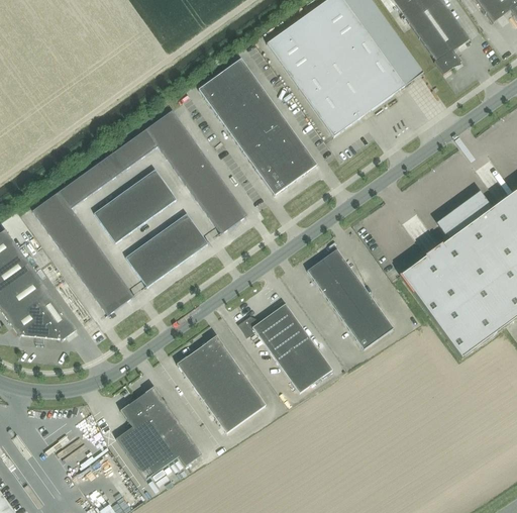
[(325,0),(267,42),(333,135),(404,84),(343,0),(325,0)]
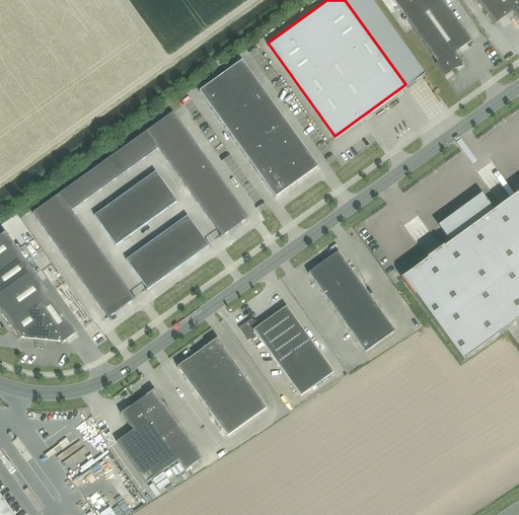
[(462,64),(460,58),(454,50),(471,38),(444,0),(393,0),(437,60),(435,61),(444,73),(453,67),(462,64)]
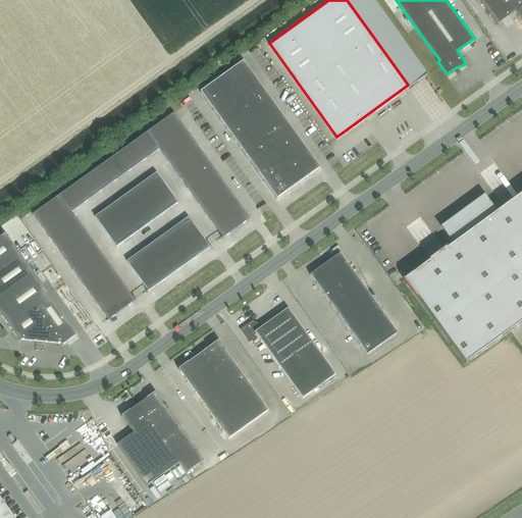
[(521,18),(521,0),(481,0),(498,21),(514,9),(520,17),(521,18)]
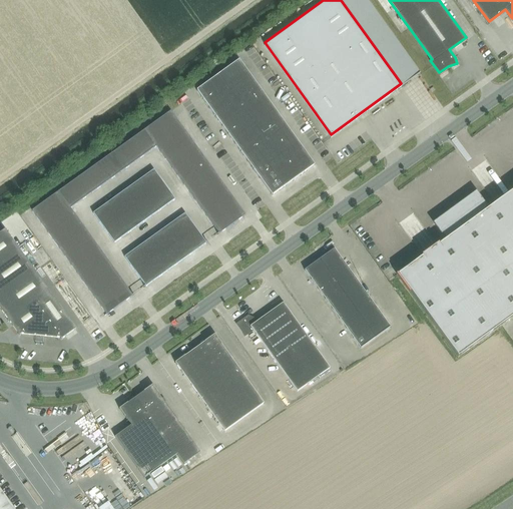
[(245,44),(252,57),(259,54),(250,40),(245,44)]
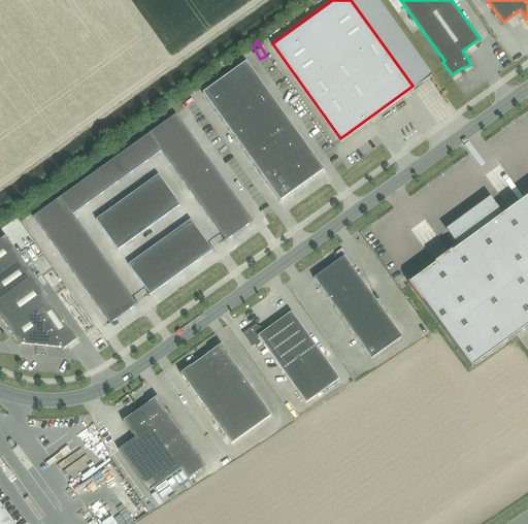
[(245,59),(202,90),(279,198),(323,167),(245,59)]
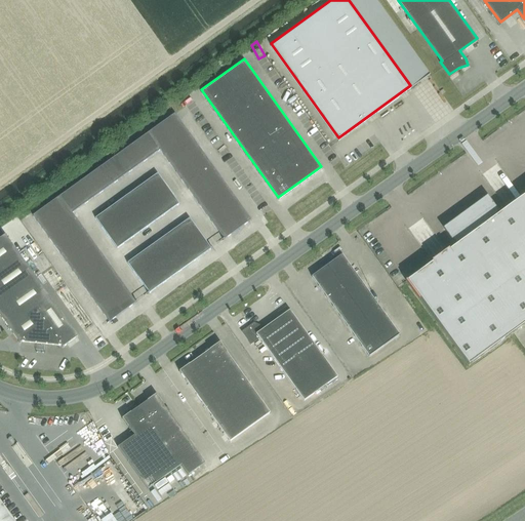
[(32,212),(109,319),(135,299),(71,210),(160,147),(224,236),(250,217),(174,111),(32,212)]
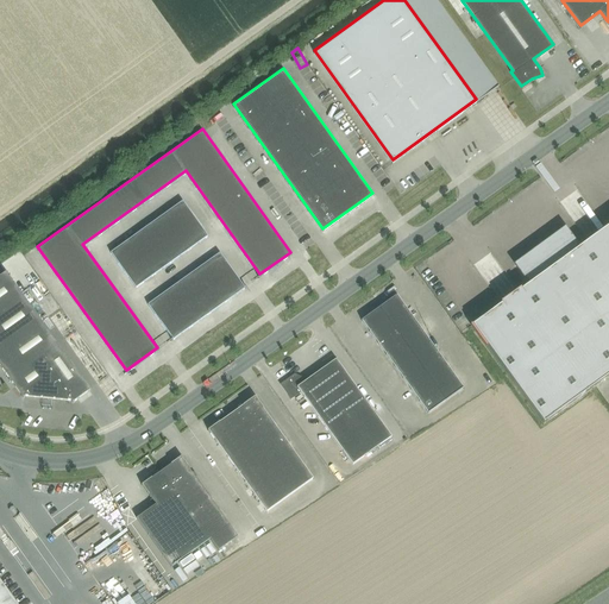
[(182,197),(111,250),(136,284),(207,233),(182,197)]
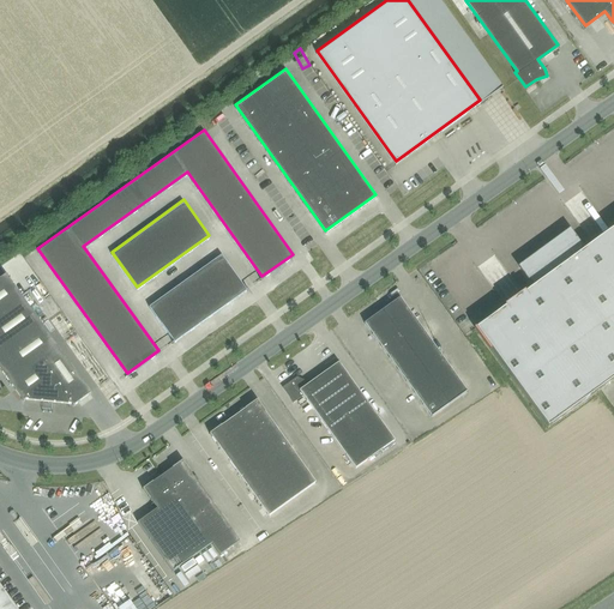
[(534,283),(476,326),(547,424),(613,375),(613,224),(585,247),(570,225),(567,227),(576,239),(557,252),(549,242),(519,264),(534,283)]
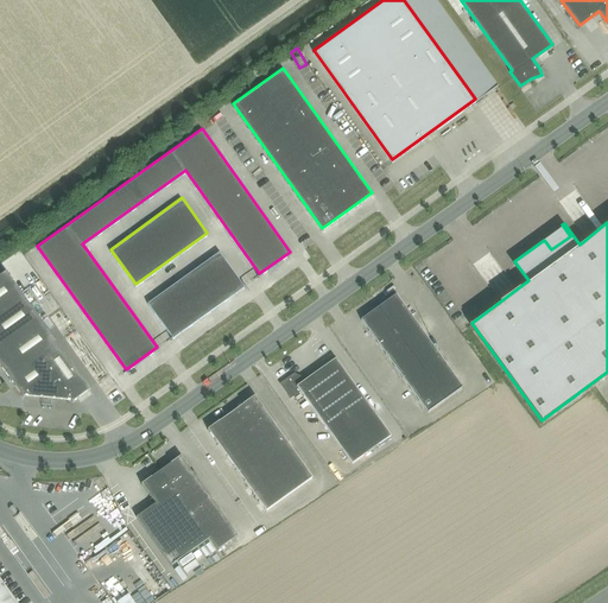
[(219,249),(147,302),(172,336),(244,284),(219,249)]
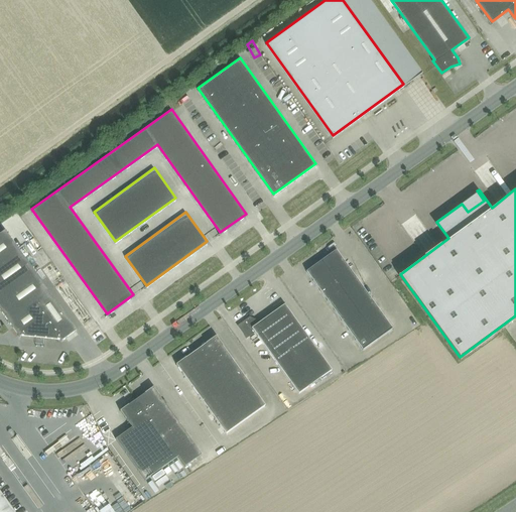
[(59,337),(60,339),(77,328),(4,228),(0,230),(0,307),(19,334),(21,333),(35,334),(35,335),(44,336),(44,335),(59,337)]
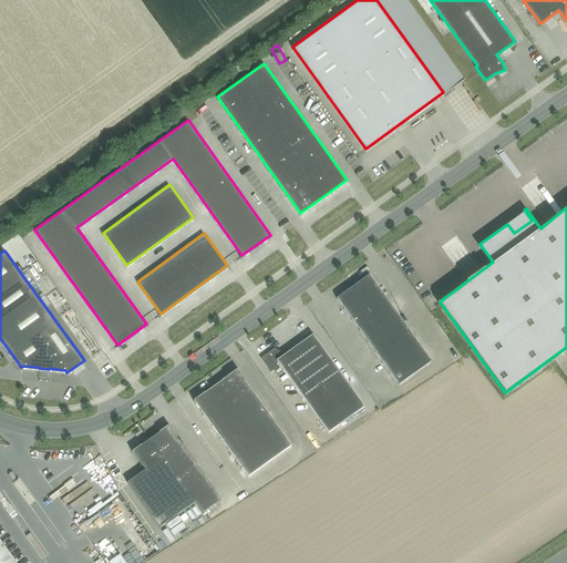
[(369,272),(336,296),(398,382),(431,358),(369,272)]
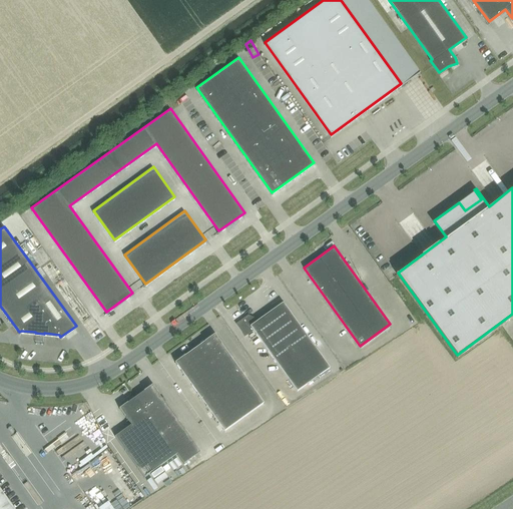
[(244,334),(252,328),(297,389),(329,366),(283,300),(253,321),(248,313),(235,321),(244,334)]
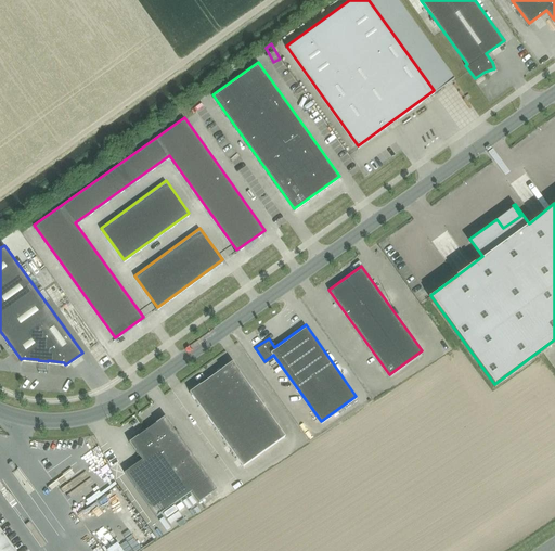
[(285,433),(240,370),(232,359),(189,389),(196,400),(197,400),(242,463),(285,433)]
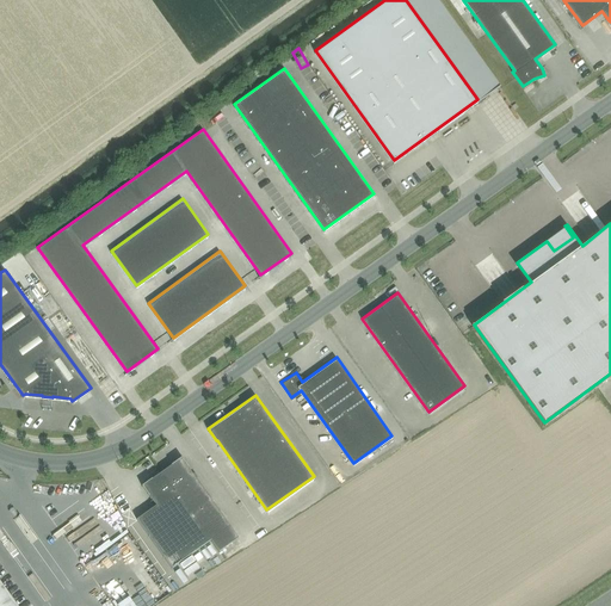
[(155,502),(136,517),(171,566),(210,537),(218,549),(238,536),(181,455),(141,483),(155,502)]
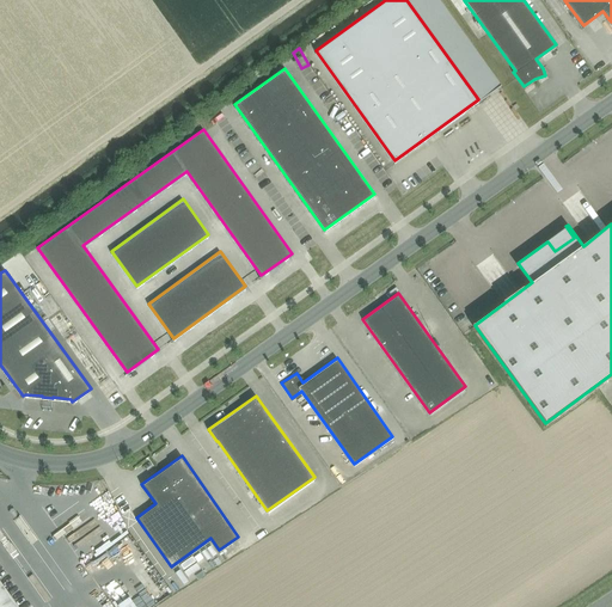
[(0,606),(18,606),(0,581),(0,606)]
